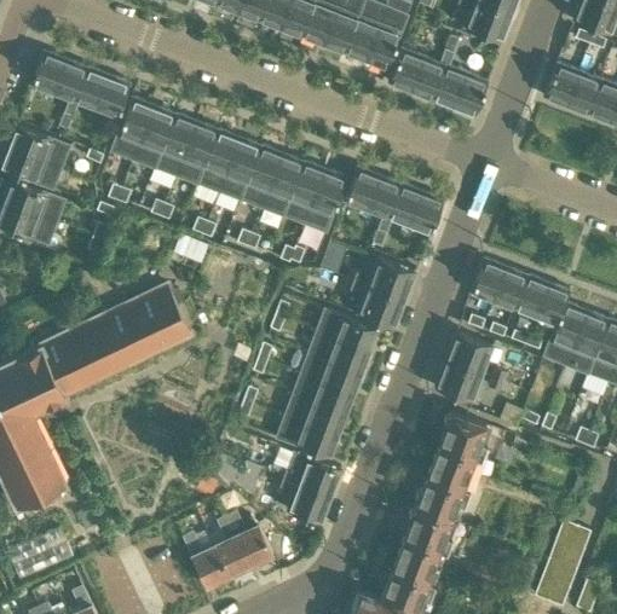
[(238,13),(243,0),(219,0),(218,6),(238,13)]
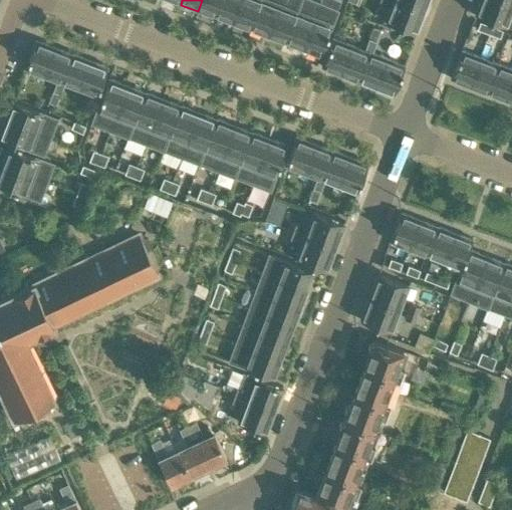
[(222,0),(202,0),(198,11),(216,18),(222,0)]
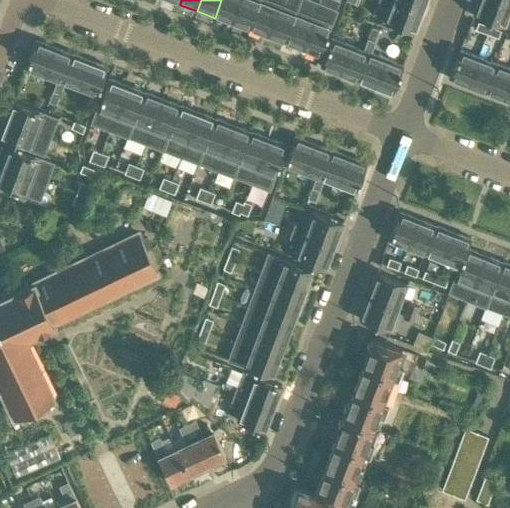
[(233,24),(241,0),(221,0),(215,18),(233,24)]
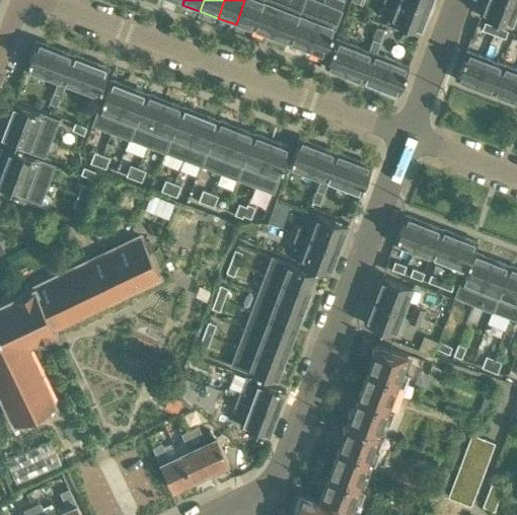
[(253,31),(265,0),(244,0),(236,24),(253,31)]
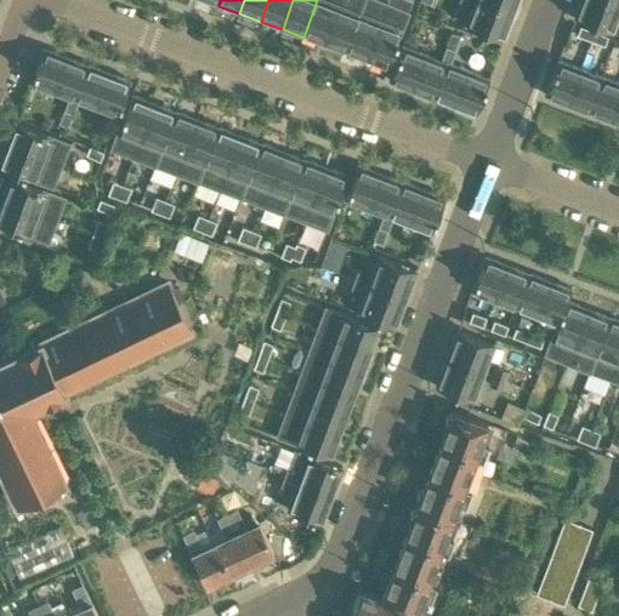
[(325,46),(341,0),(317,0),(304,38),(325,46)]
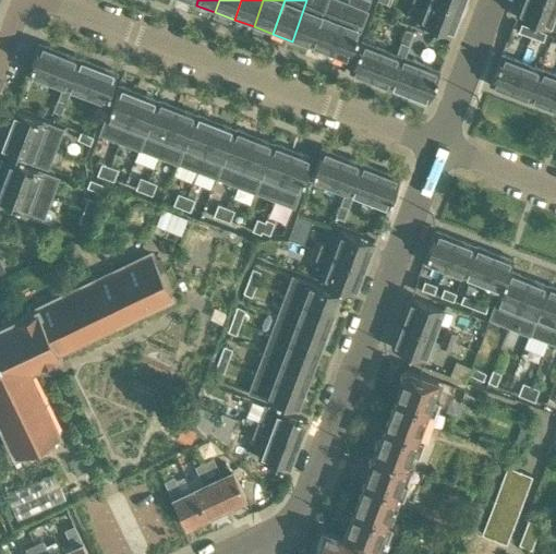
[(312,48),(329,0),(306,0),(292,41),(312,48)]
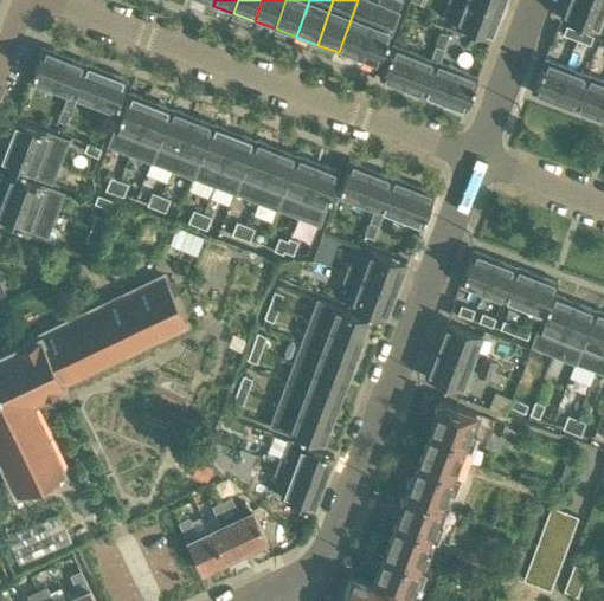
[(359,60),(379,7),(359,0),(358,0),(339,52),(359,60)]
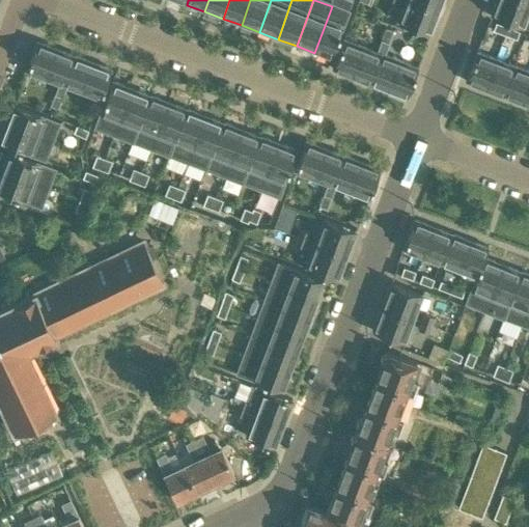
[(408,0),(409,0),(409,1),(441,14),(445,0),(408,0)]
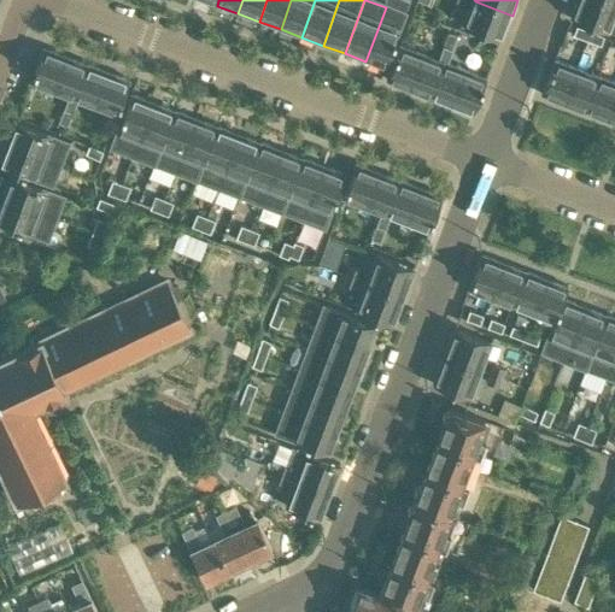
[(614,5),(599,0),(579,0),(572,22),(610,36),(614,23),(614,5)]
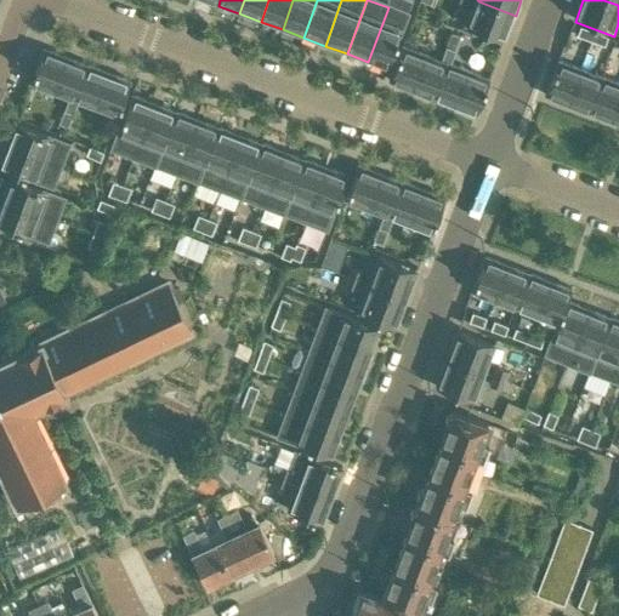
[(467,29),(504,44),(505,44),(516,16),(478,1),(467,29)]
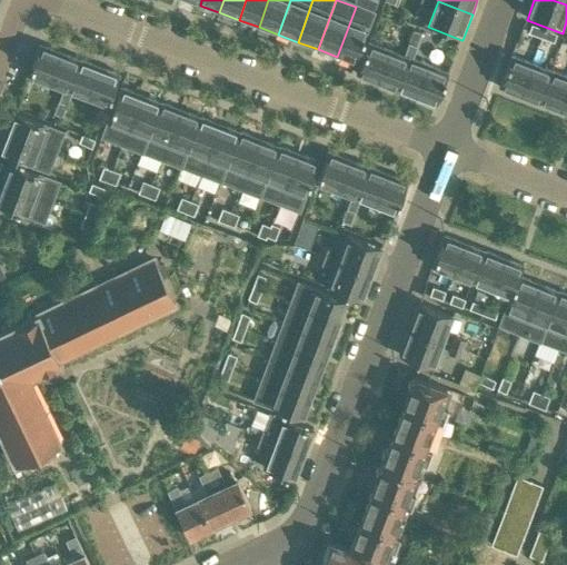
[(357,63),(368,32),(376,15),(356,7),(337,57),(357,63)]
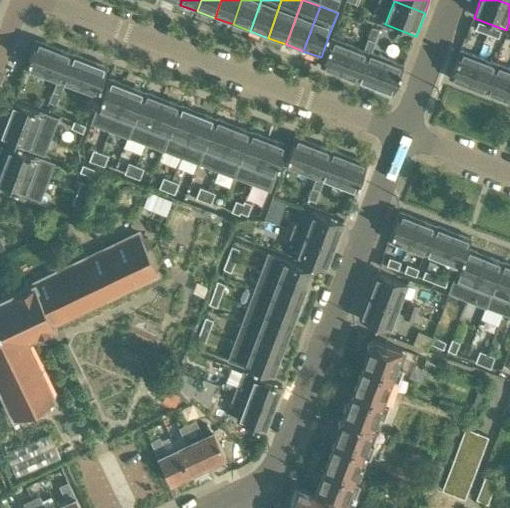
[(480,25),(477,32),(488,37),(491,29),(480,25)]
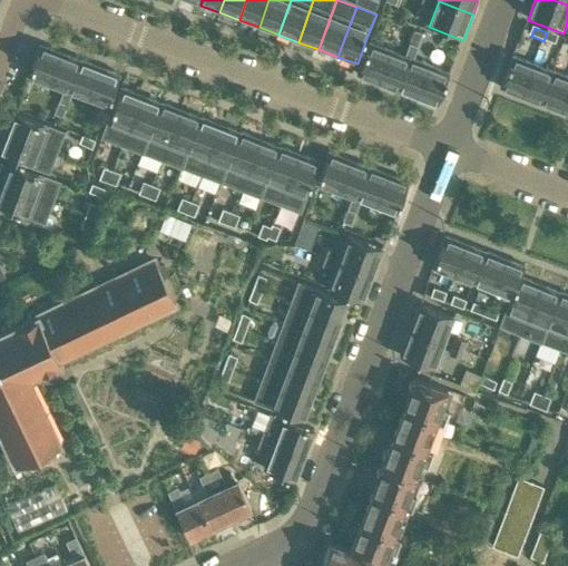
[(544,41),(556,46),(559,37),(547,32),(544,41)]
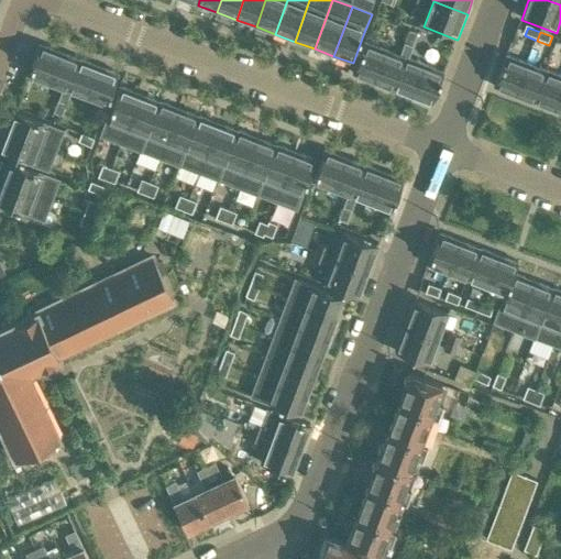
[(418,36),(415,34),(410,33),(405,45),(414,48),(418,36)]
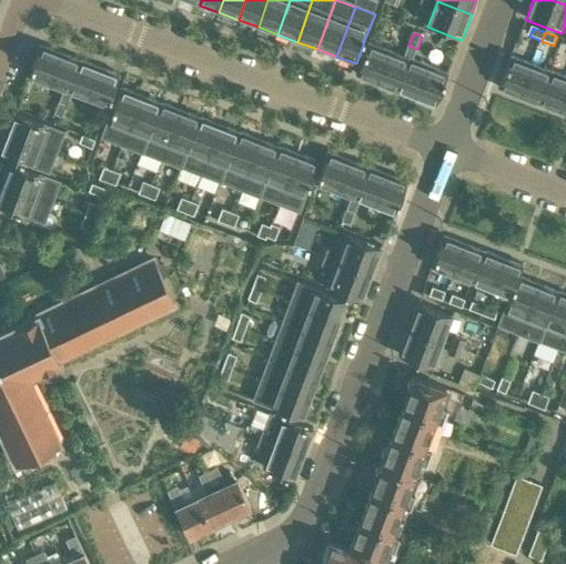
[(388,53),(369,46),(357,77),(377,84),(388,53)]
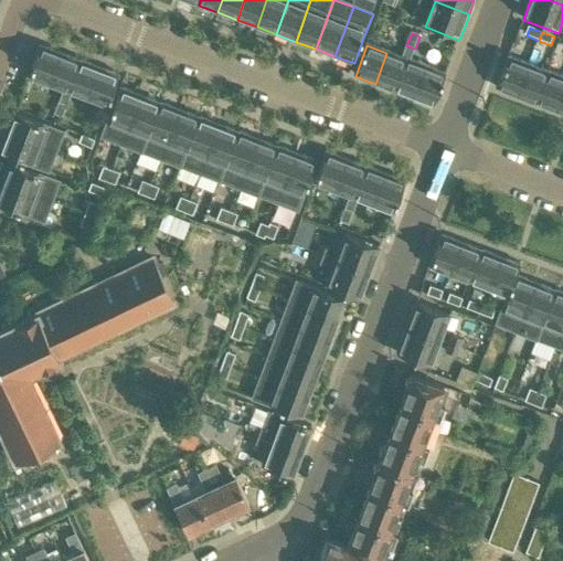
[(375,84),(395,92),(406,60),(411,62),(415,49),(406,45),(402,59),(386,53),(375,84)]
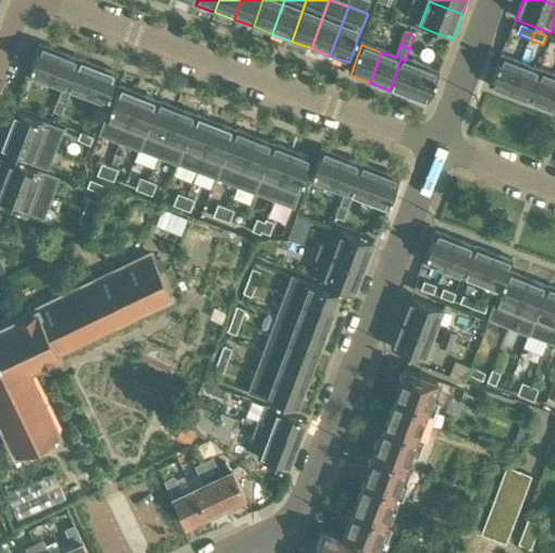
[(40,46),(28,77),(48,84),(60,53),(40,46)]
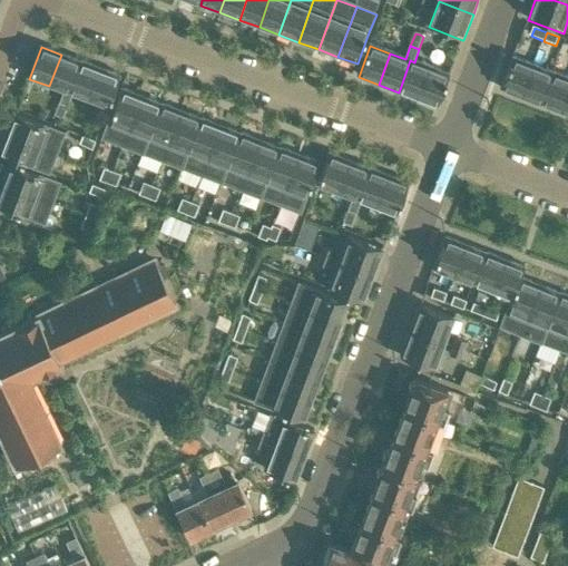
[(81,62),(61,55),(49,86),(65,93),(60,105),(68,108),(74,95),(69,94),(81,62)]
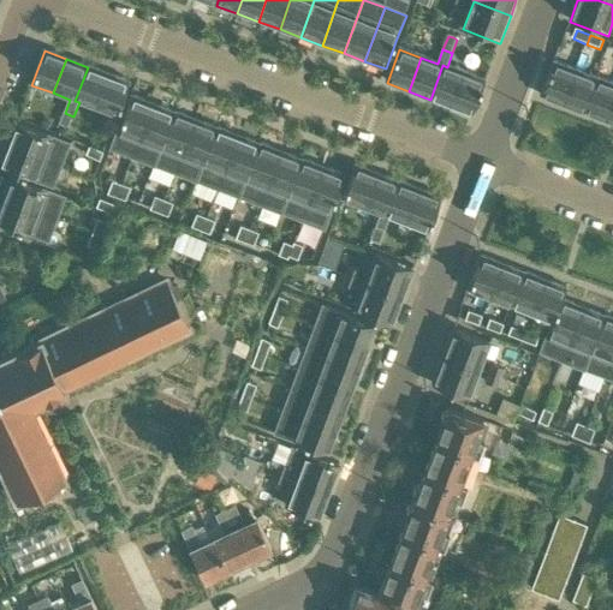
[(554,64),(541,97),(563,106),(575,72),(554,64)]
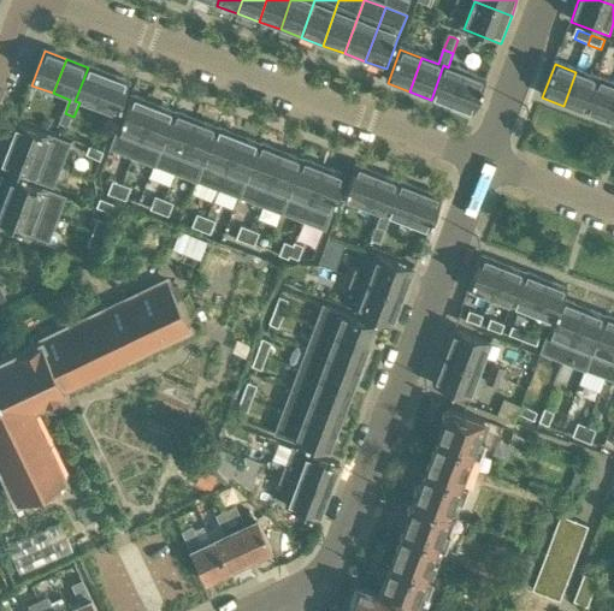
[(443,65),(431,100),(453,107),(465,73),(448,67),(443,65)]
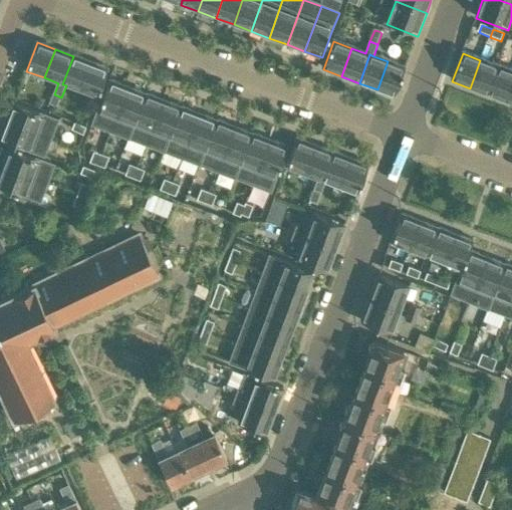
[(90,62),(73,56),(62,84),(66,85),(80,91),(90,62)]
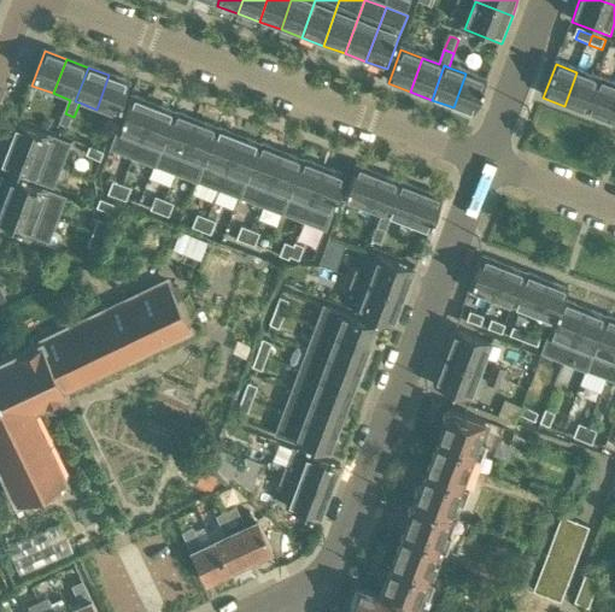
[(586,115),(598,80),(577,72),(564,106),(586,115)]
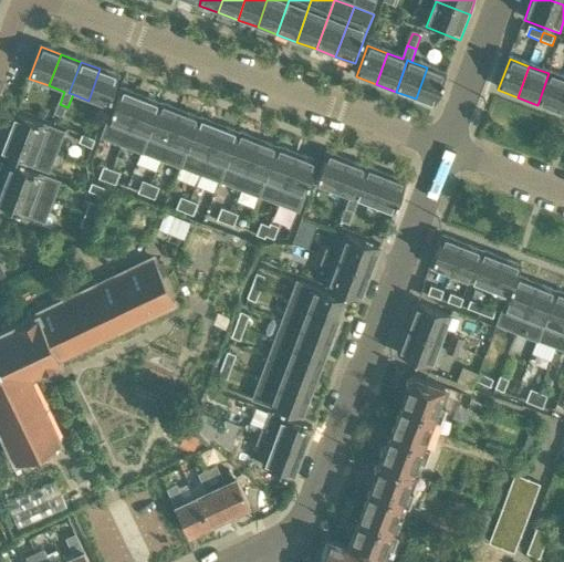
[(436,106),(447,74),(427,68),(416,99),(436,106)]
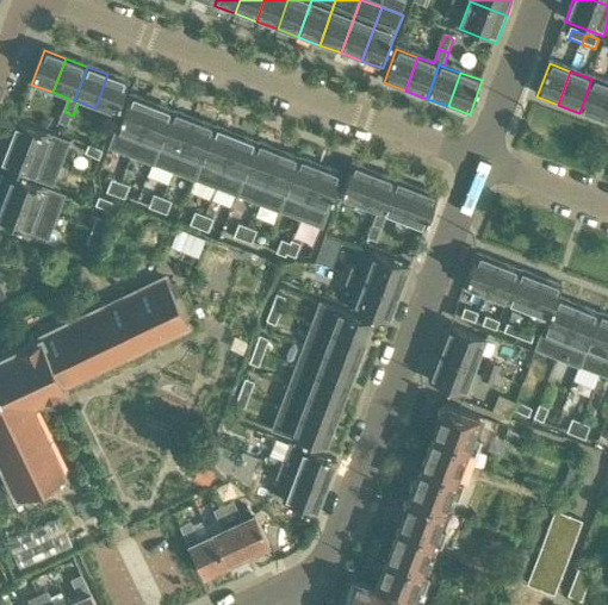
[(129,82),(107,74),(95,108),(117,116),(129,82)]
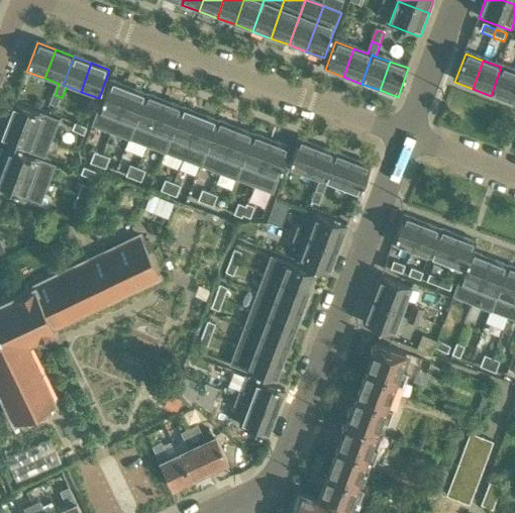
[(491,96),(508,102),(514,85),(514,72),(501,67),(491,96)]
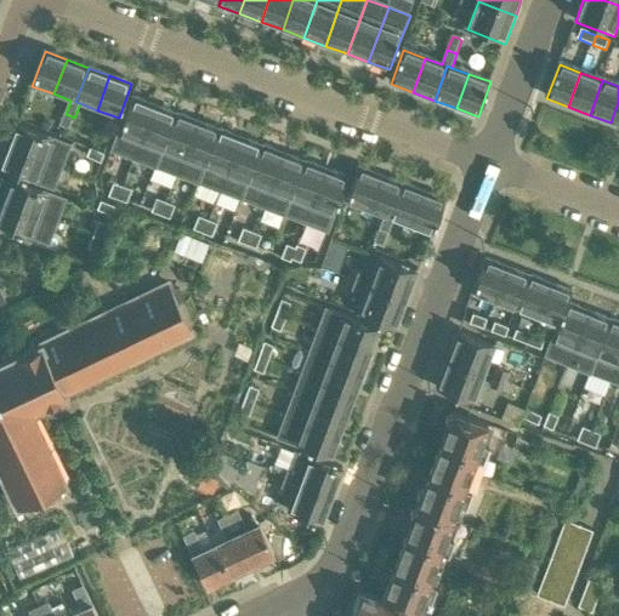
[(134,98),(120,133),(113,153),(135,160),(154,107),(134,98)]
